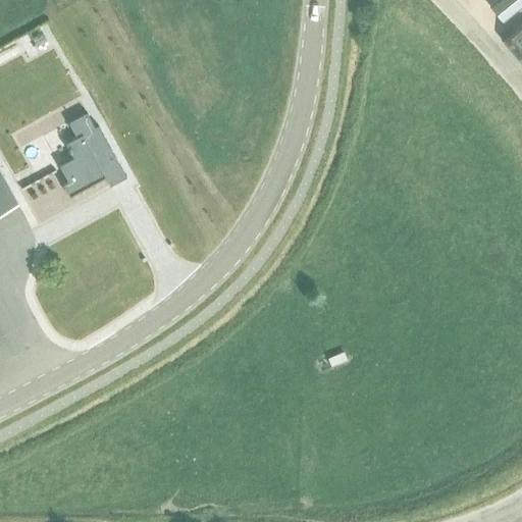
[(521,0),(490,0),(502,16),(521,0)]
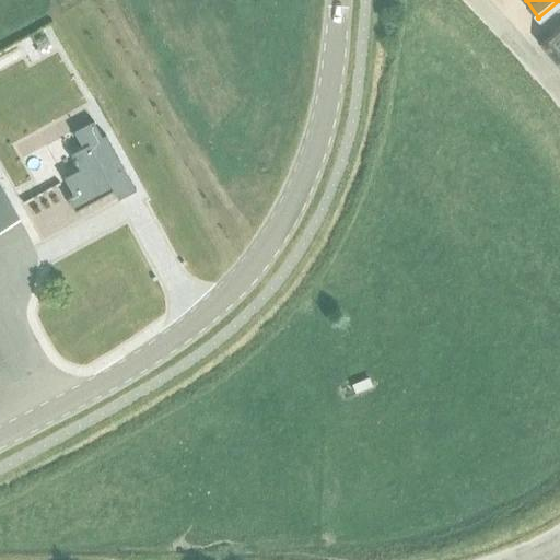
[(559,27),(539,44),(559,68),(559,27)]
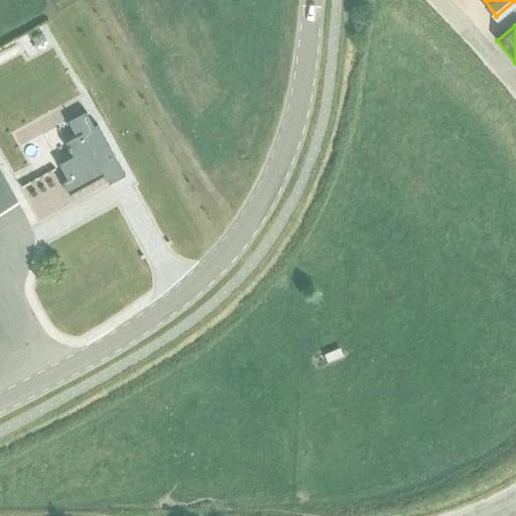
[(109,183),(125,174),(97,123),(93,125),(85,110),(68,120),(76,135),(65,141),(68,146),(67,146),(70,150),(73,155),(58,162),(67,178),(61,181),(69,194),(104,174),(109,183)]
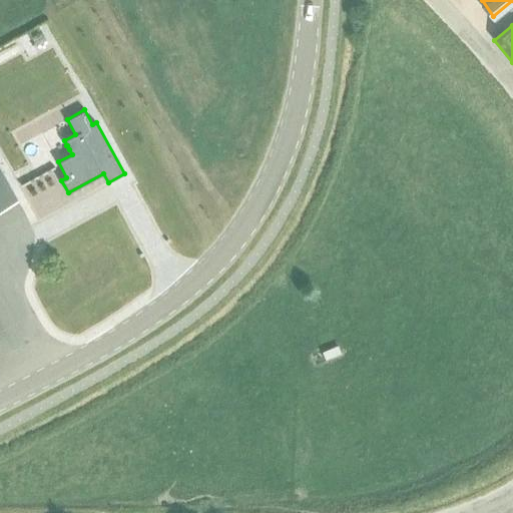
[(18,182),(35,172),(27,159),(10,168),(18,182)]
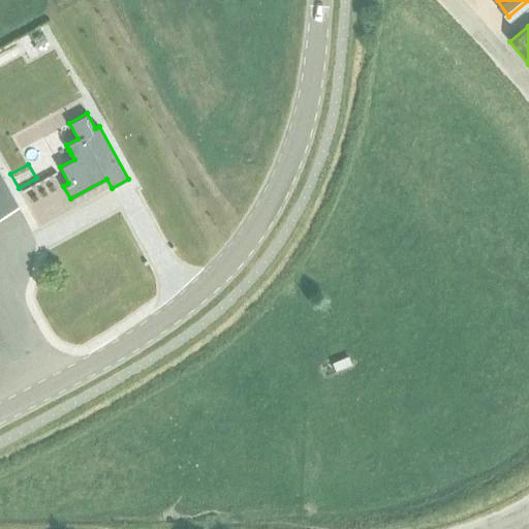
[(0,215),(17,206),(0,175),(0,215)]
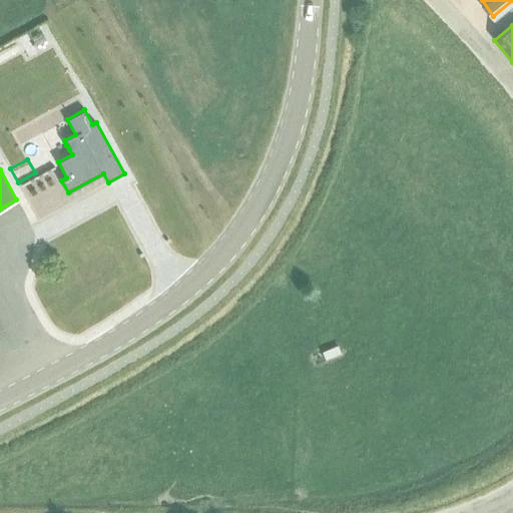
[(343,342),(327,346),(330,356),(346,352),(343,342)]
